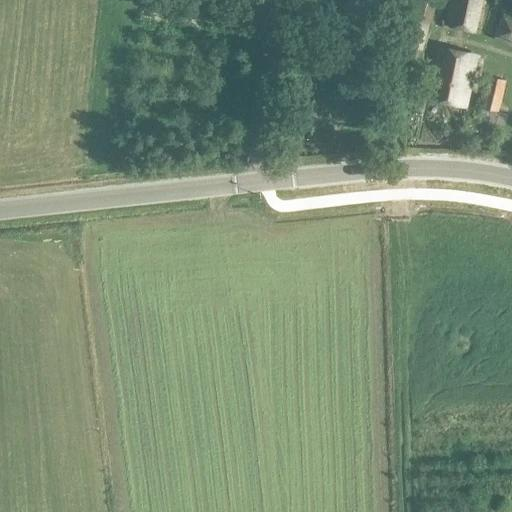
[(349,0),(345,7),(371,20),(381,0),(349,0)]
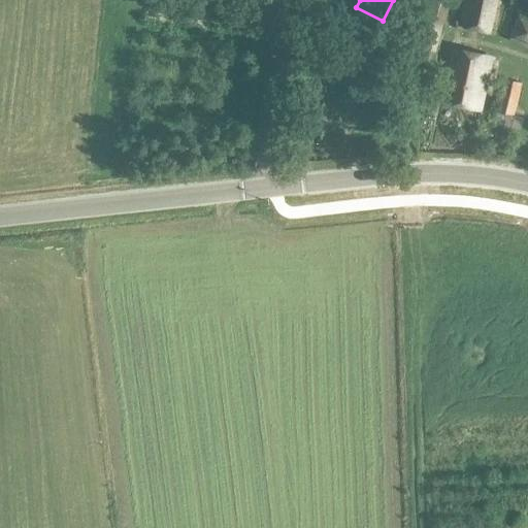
[(500,0),(464,0),(459,29),(496,35),(500,0)]
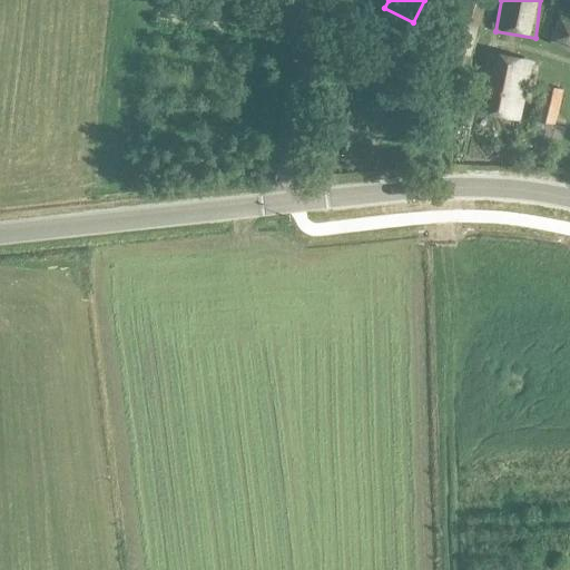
[(569,25),(552,35),(560,49),(569,43),(569,25)]
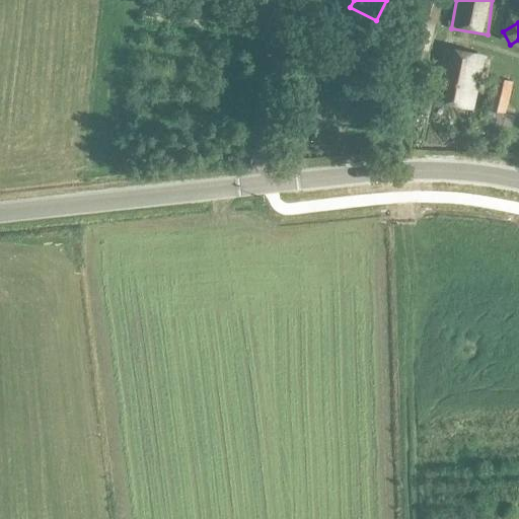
[(432,98),(472,108),(485,55),(443,46),(432,98)]
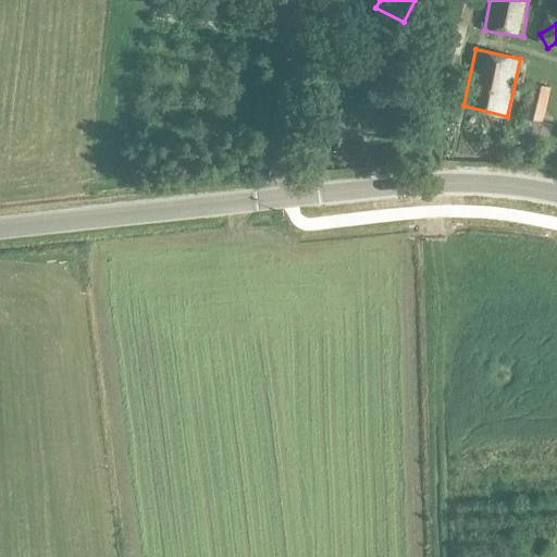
[(522,114),(542,120),(549,87),(530,82),(522,114)]
